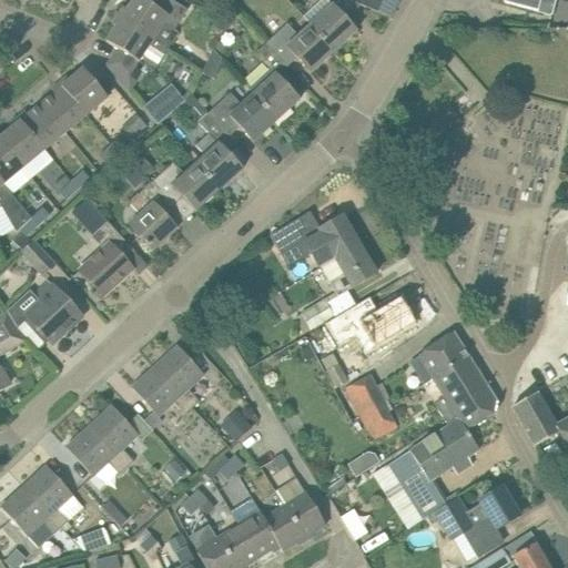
[(143,0),(133,0),(121,19),(168,49),(178,33),(174,31),(186,11),(175,3),(168,16),(143,0)]
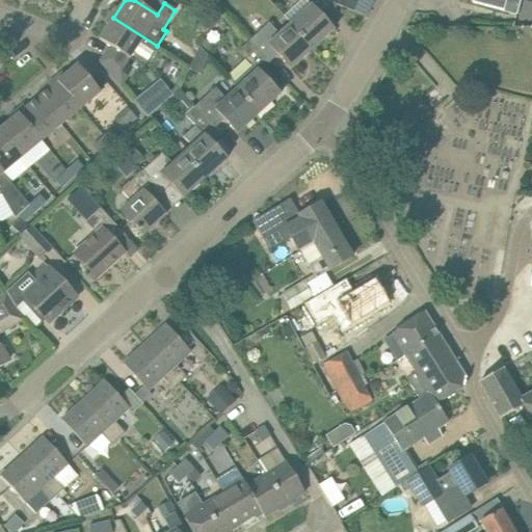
[(299,38),(311,51),(334,30),(323,19),(338,5),(326,0),(306,0),(311,6),(291,24),(302,35),(299,38)]
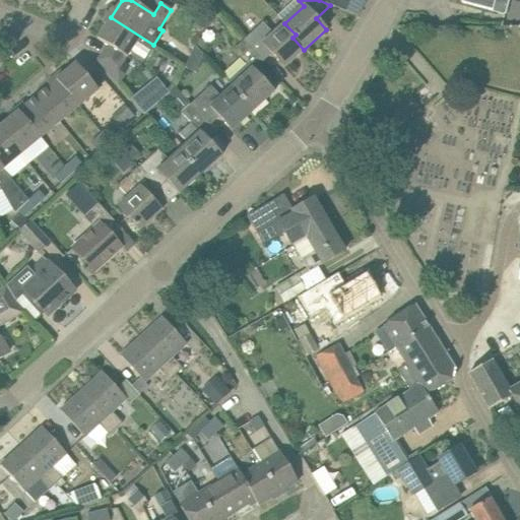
[(320,0),(330,5),(345,11),(350,0),(320,0)]
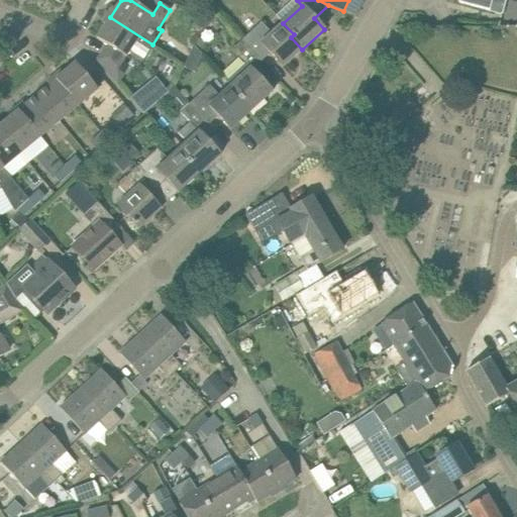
[(459,0),(459,2),(502,13),(505,0),(459,0)]
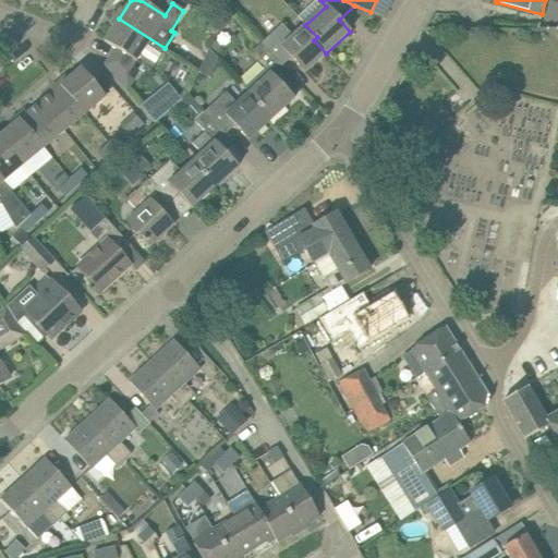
[(214,14),(205,28),(214,34),(222,19),(214,14)]
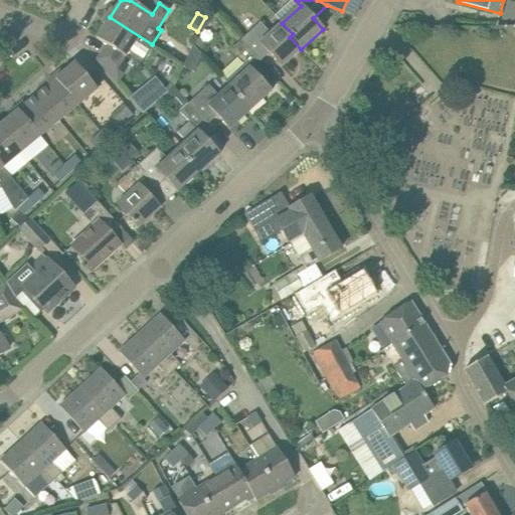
[(152,44),(139,35),(110,17),(97,38),(107,44),(97,59),(118,82),(132,60),(139,64),(152,44)]
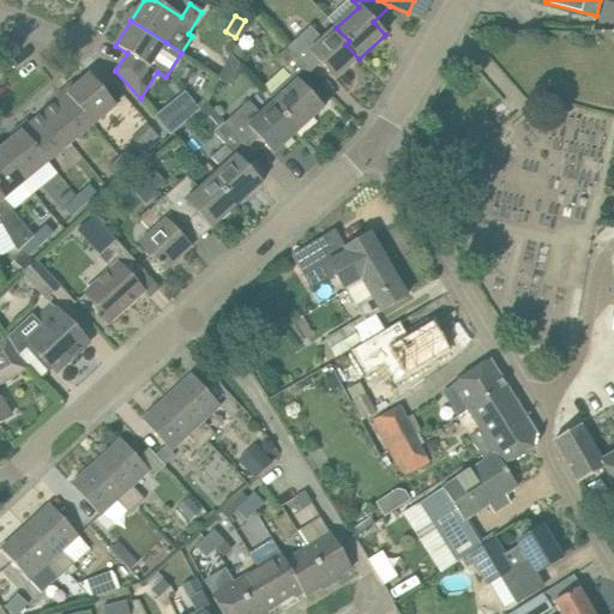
[(287,48),(309,73),(320,64),(336,79),(359,59),(345,44),(349,41),(336,28),(323,40),(311,26),(287,48)]
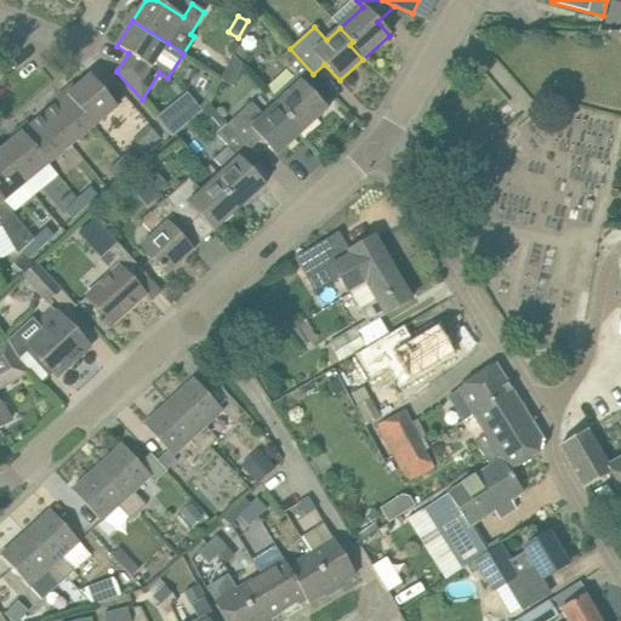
[(302,84),(313,74),(290,49),(279,60),(294,75),(292,77),(286,75),(271,90),(272,96),(278,102),(291,117),(288,120),(301,135),(328,110),(302,84)]
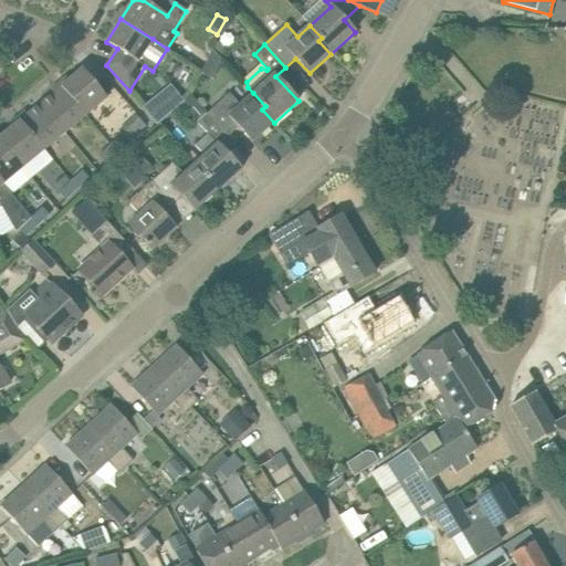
[(83,69),(62,86),(86,116),(107,98),(83,69)]
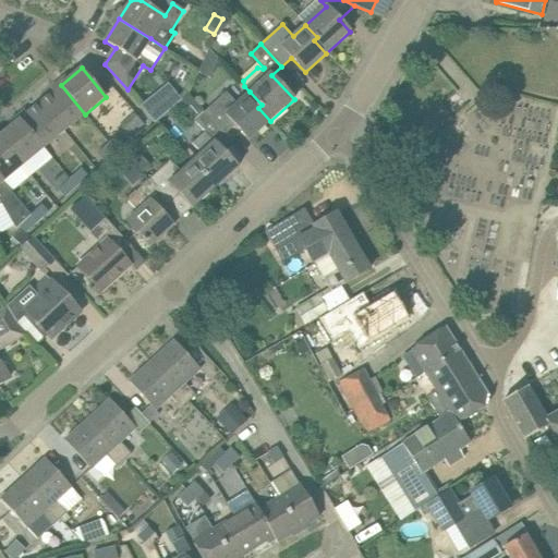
[(168,84),(141,107),(145,112),(155,124),(181,101),(168,84)]
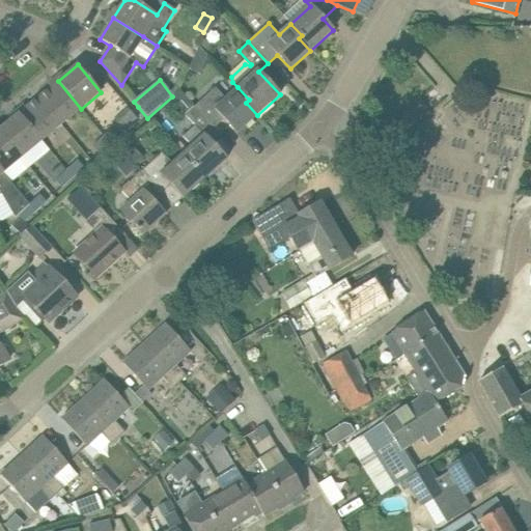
[(58,81),(38,98),(61,124),(81,109),(58,81)]
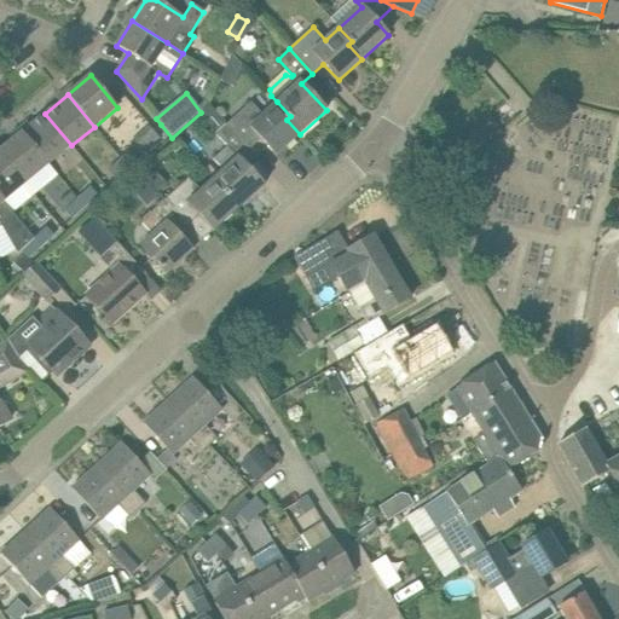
[(227,123),(250,149),(261,139),(276,156),(300,134),(287,120),(290,116),(277,102),(262,115),(250,103),(227,123)]
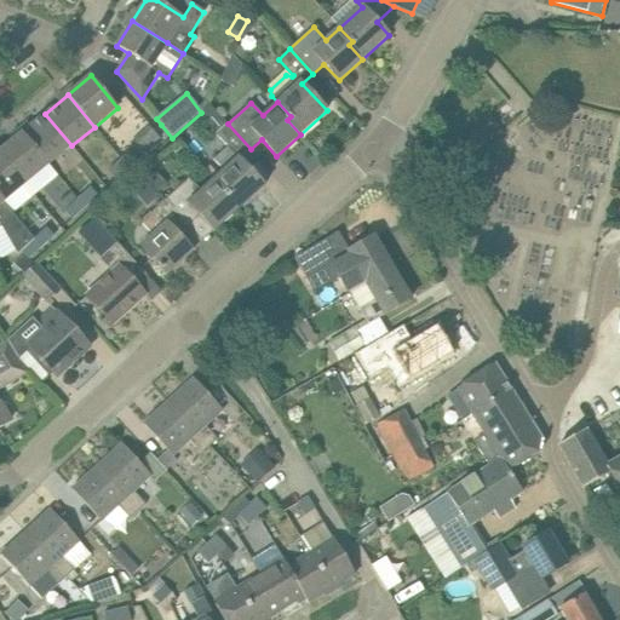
[(45,114),(22,133),(49,165),(72,145),(45,114)]
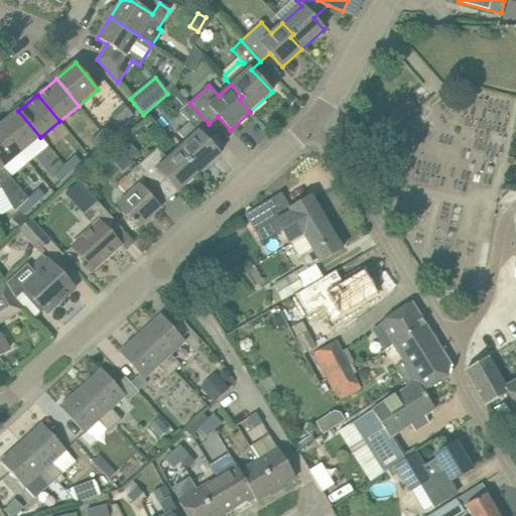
[(183,99),(174,107),(179,112),(180,111),(188,104),(183,99)]
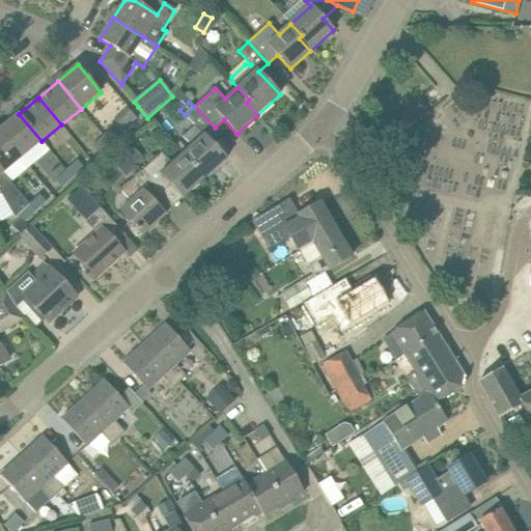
[(114,126),(121,133),(138,117),(128,106),(112,122),(114,126)]
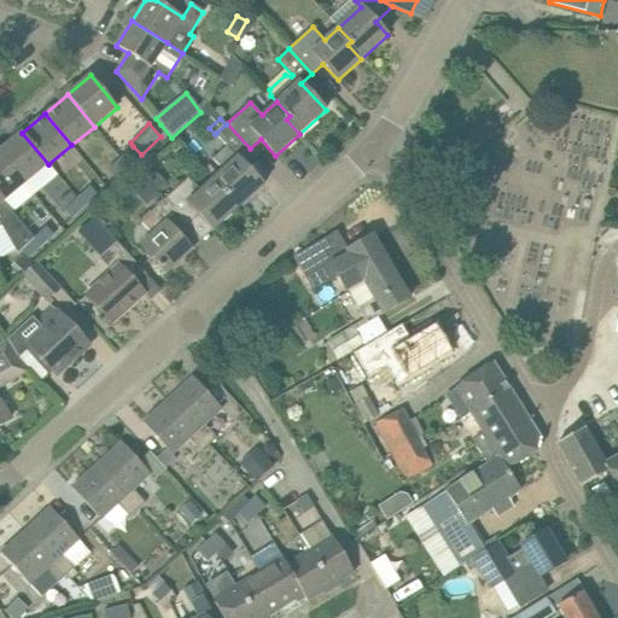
[(225,193),(238,209),(263,185),(239,158),(250,149),(227,123),(226,124),(216,133),(227,146),(211,159),(221,170),(214,176),(227,190),(225,193)]
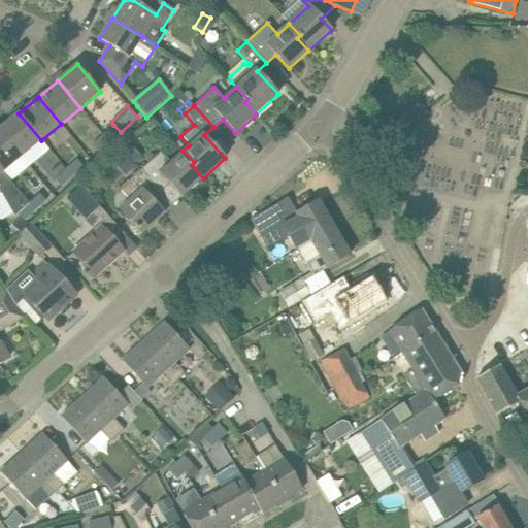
[(19,113),(0,128),(0,130),(22,157),(41,140),(19,113)]
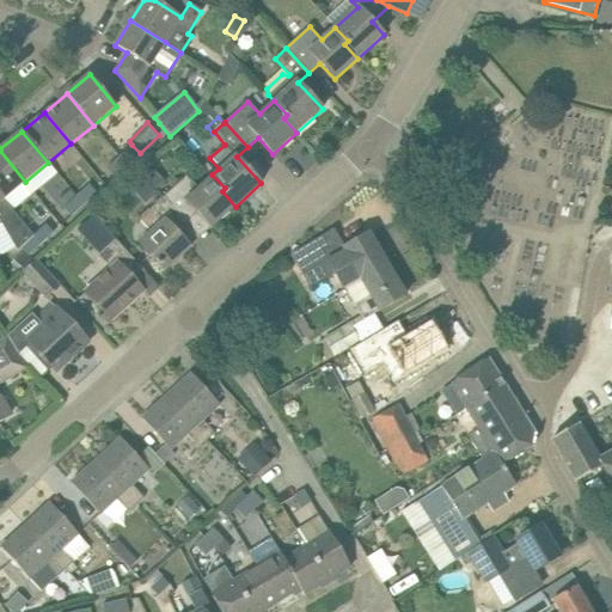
[(132,145),(118,157),(127,165),(140,153),(132,145)]
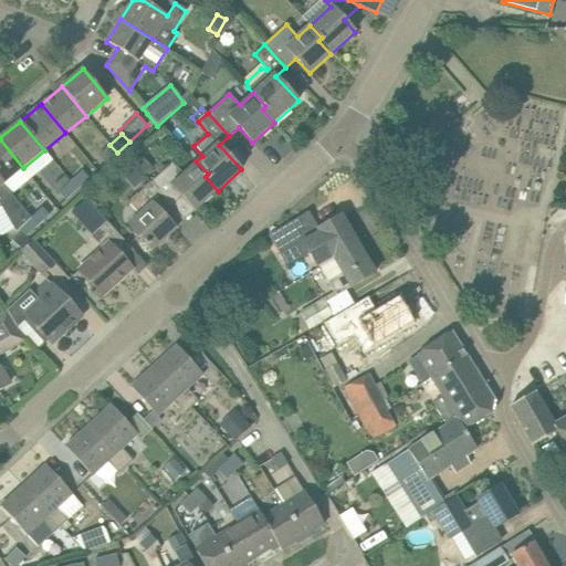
[(0,139),(0,181),(2,185),(23,168),(0,139)]
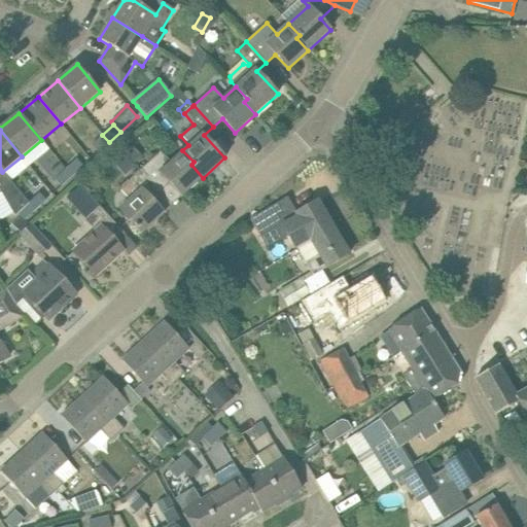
[(102,135),(91,145),(98,153),(109,142),(102,135)]
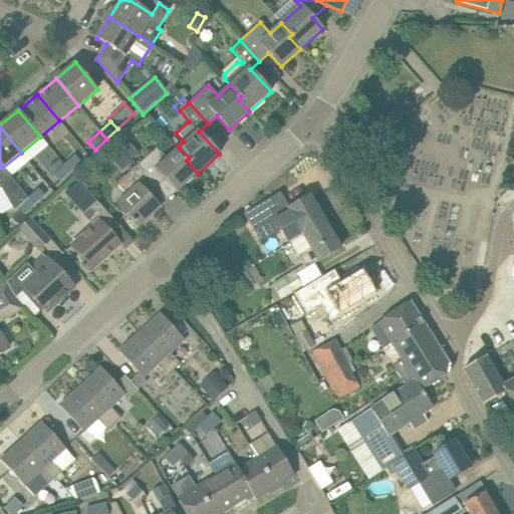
[(178,192),(198,174),(187,161),(189,158),(178,147),(167,158),(157,147),(138,165),(157,186),(165,178),(178,192)]
